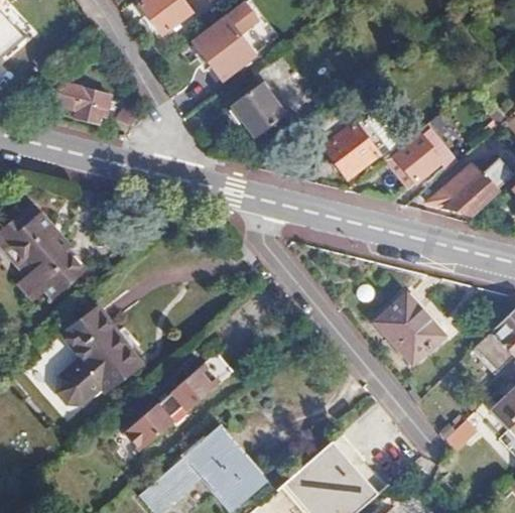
[(0,0),(0,17),(21,0),(0,0)]
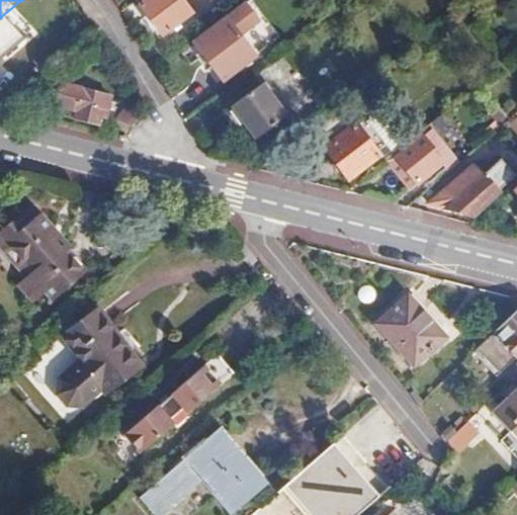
[(181,0),(149,0),(140,7),(163,37),(192,14),(181,0)]
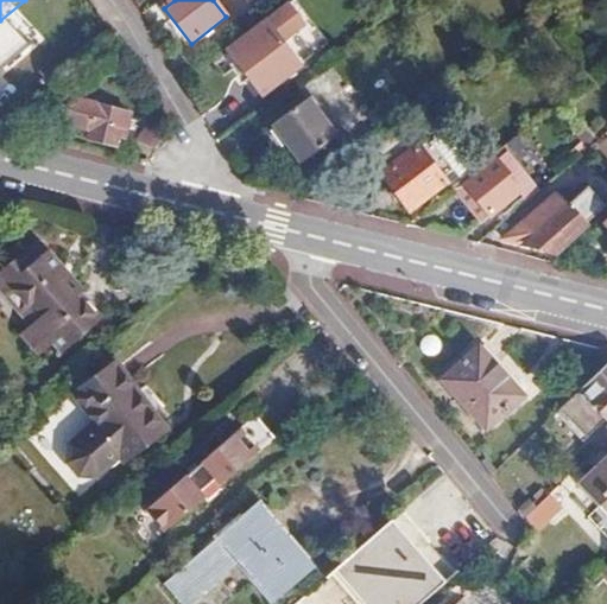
[(265,24),(228,53),(261,97),(299,68),(265,24)]
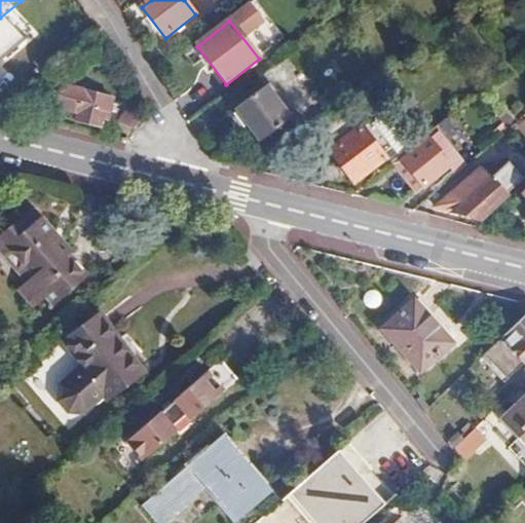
[(67,91),(62,89),(57,107),(78,113),(76,121),(102,127),(104,118),(109,120),(115,98),(68,85),(67,91)]
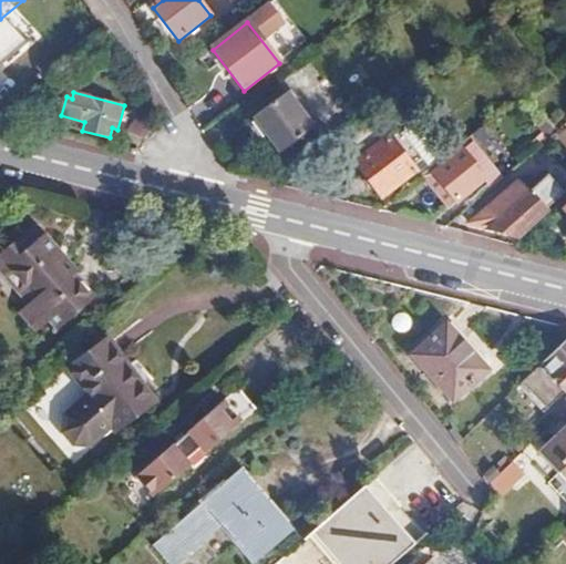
[(285,93),(253,118),(278,154),(311,129),(285,93)]
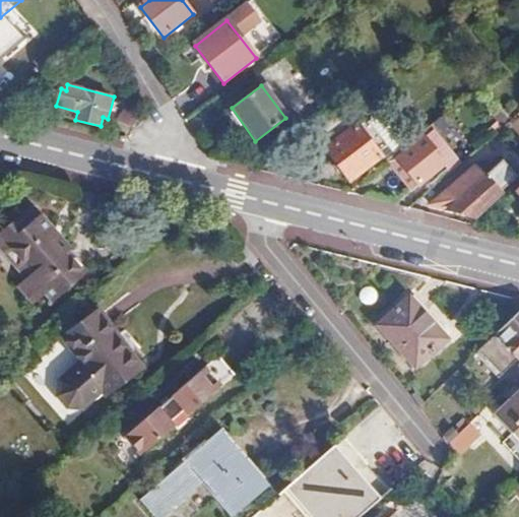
[(143,106),(131,103),(118,122),(135,126),(143,106)]
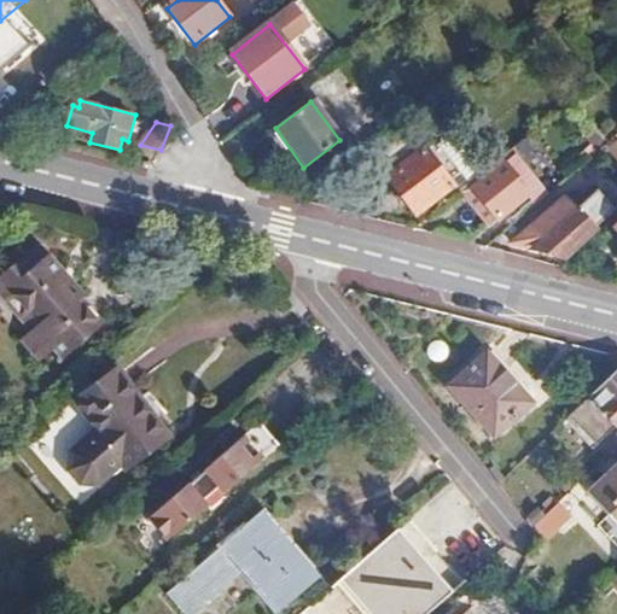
[(394,176),(390,180),(418,216),(454,187),(425,151),(423,152),(409,136),(379,159),(394,176)]
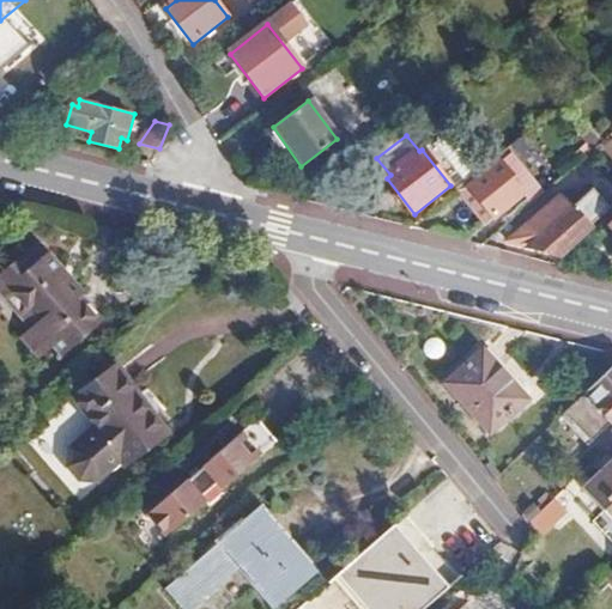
[(538,183),(513,154),(472,189),(496,219),(538,183)]
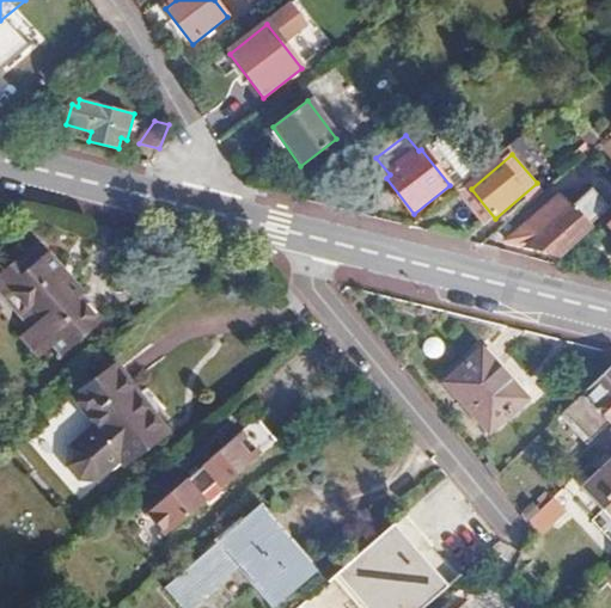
[(588,228),(561,196),(508,243),(556,258),(588,228)]
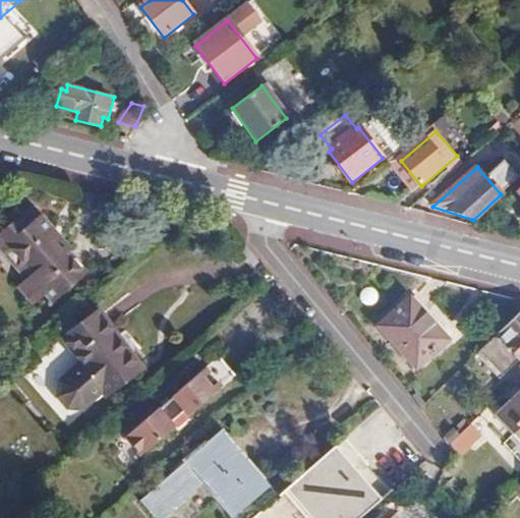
[(24,239),(13,250),(37,275),(33,281),(25,287),(39,301),(51,290),(59,298),(88,270),(67,249),(70,245),(43,216),(33,226),(22,236),(24,239)]
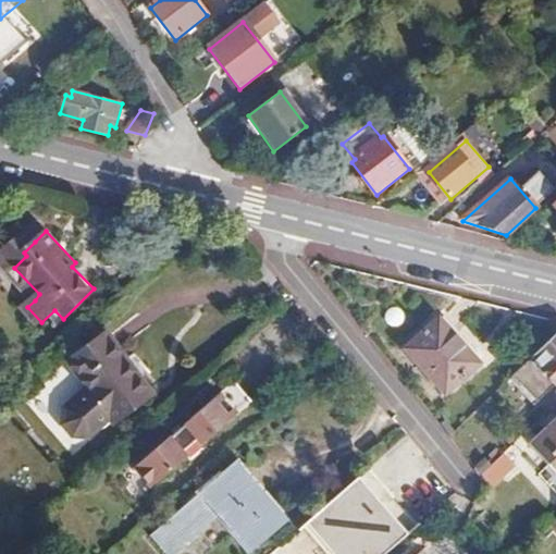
[(26,232),(0,257),(0,265),(35,300),(39,294),(14,268),(26,256),(24,253),(35,242),(26,232)]
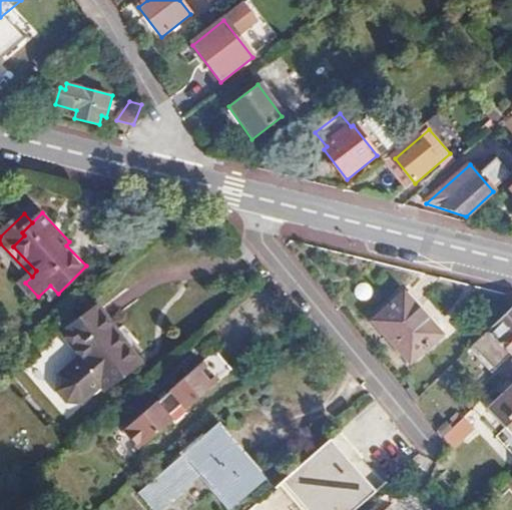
[(404,294),(372,322),(410,365),(442,336),(404,294)]
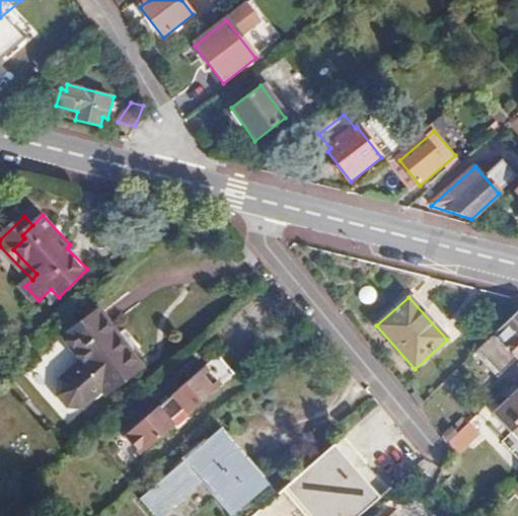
[(517,310),(493,335),(516,359),(517,357),(517,310)]
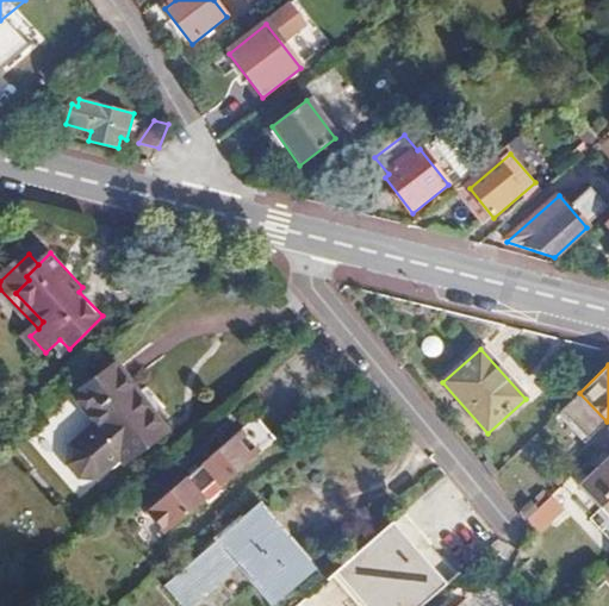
[(115,368),(74,398),(95,426),(110,445),(119,458),(124,464),(166,433),(115,368)]
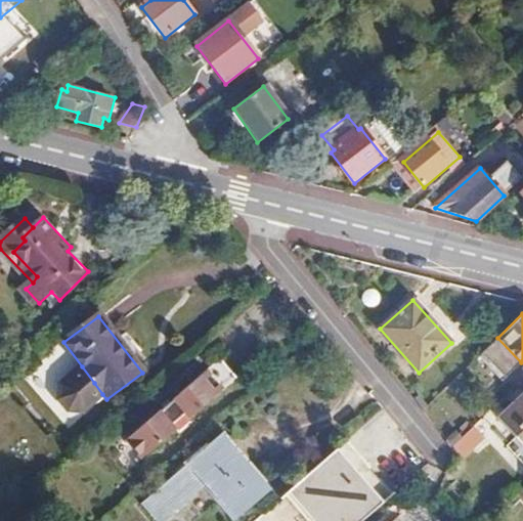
[(236,344),(222,356),(240,376),(254,363),(236,344)]
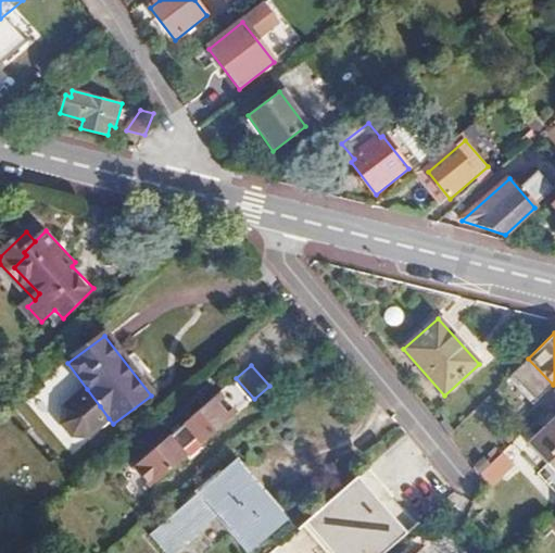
[(189,424),(187,422),(151,452),(168,473),(204,442),(200,437),(214,424),(218,429),(254,399),(236,378),(201,409),(203,411),(189,424)]
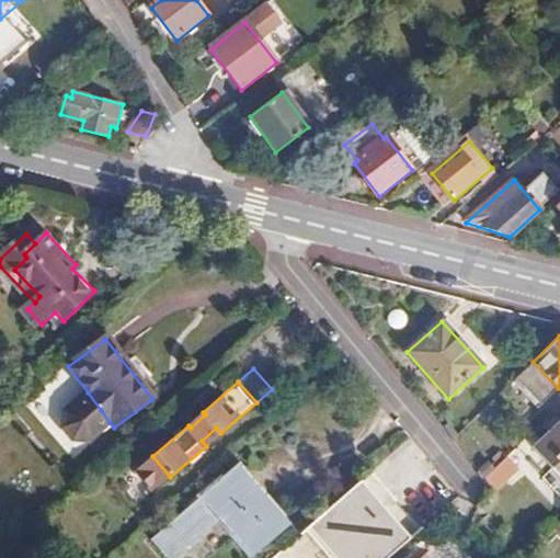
[(110,422),(101,410),(88,393),(65,413),(64,429),(73,440),(89,441),(110,422)]
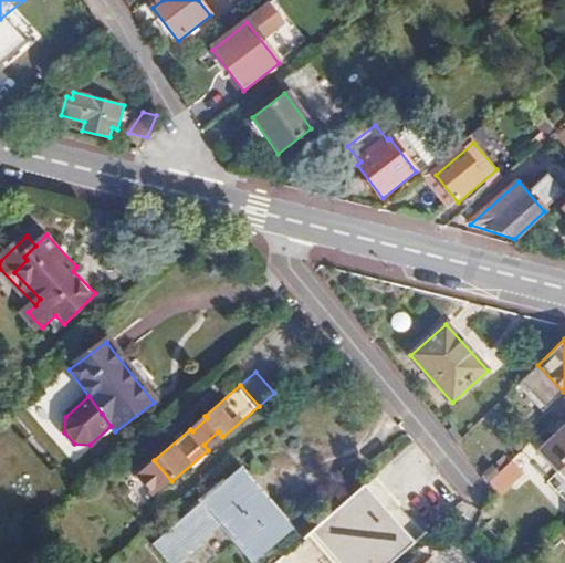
[(564,425),(536,452),(564,482),(564,425)]
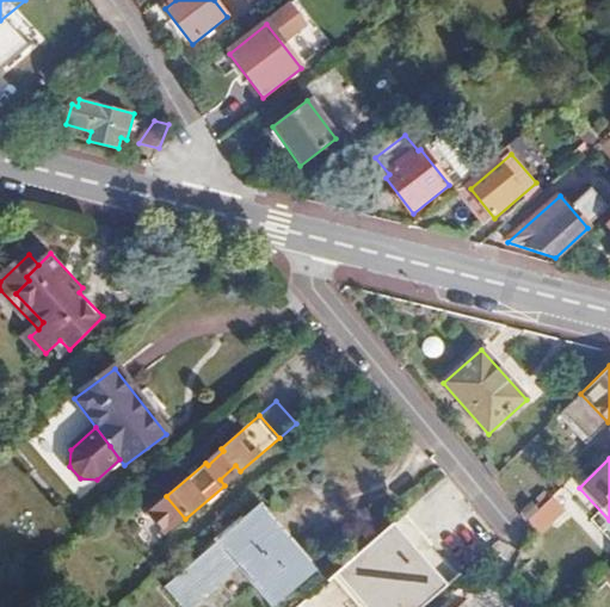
[(536,538),(564,514),(547,495),(519,518),(536,538)]
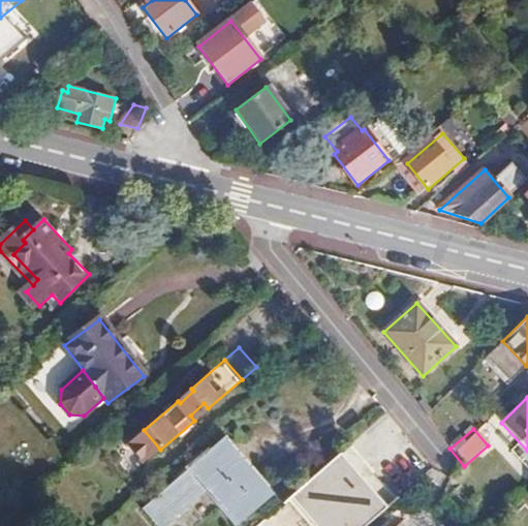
[(369,525),(397,501),(350,447),(289,500),(311,525),(369,525)]
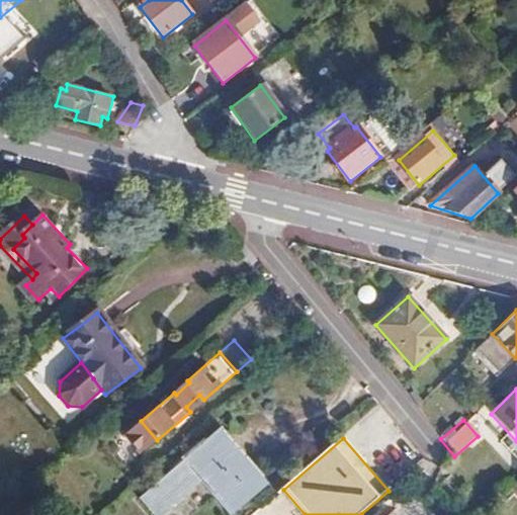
[(219,448),(210,439),(158,485),(173,502),(200,479),(231,513),(251,495),(243,486),(254,477),(225,443),(219,448)]
